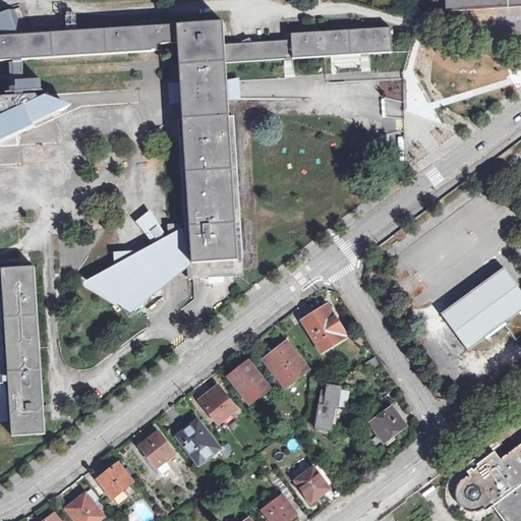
[(520,6),(520,0),(429,0),(430,10),(430,13),(497,8),(520,6)]
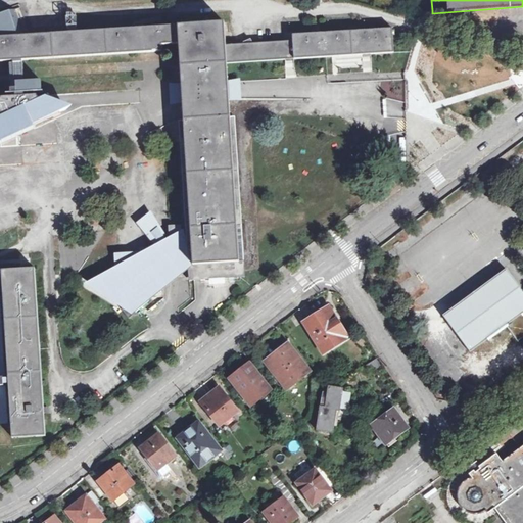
[(179,44),(178,29),(178,25),(20,35),(12,10),(0,13),(0,61),(24,60),(164,52),(164,45),(179,44)]
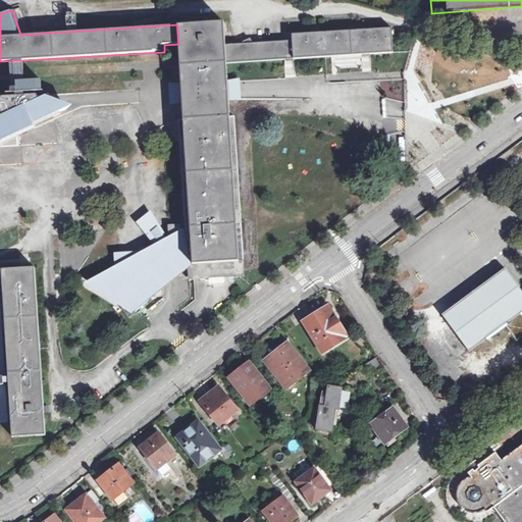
[(177,29),(178,44),(184,119),(194,279),(240,276),(229,116),(226,63),(231,62),(230,45),(229,25),(177,29)]
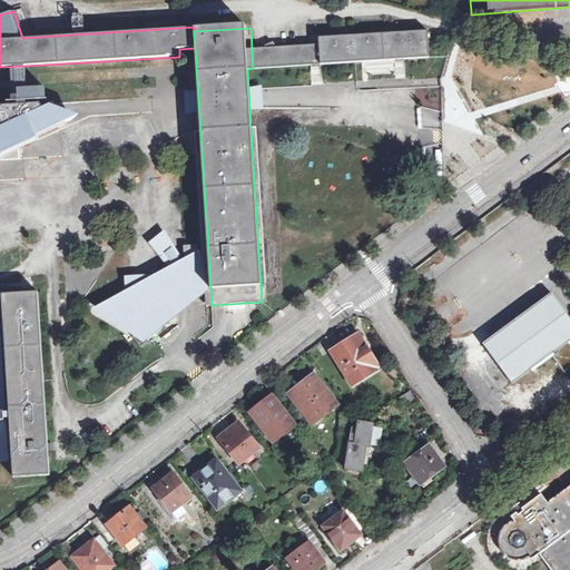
[(323,45),(252,49),(253,68),(431,58),(429,32),(323,37),(323,45)]
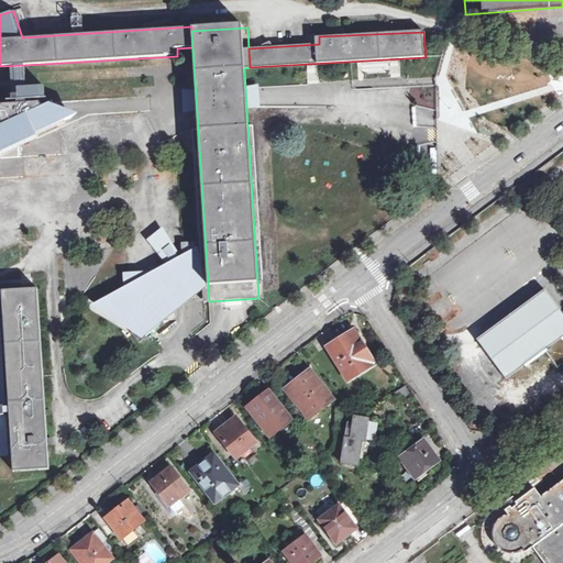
[(17,65),(19,95),(13,96),(13,101),(46,99),(46,86),(26,88),(25,65),(17,65)]
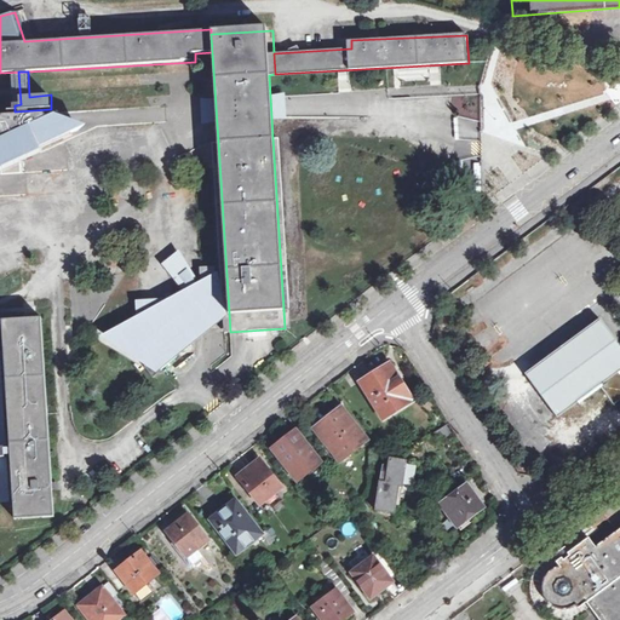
[(216,97),(201,98),(202,121),(217,121),(216,97)]
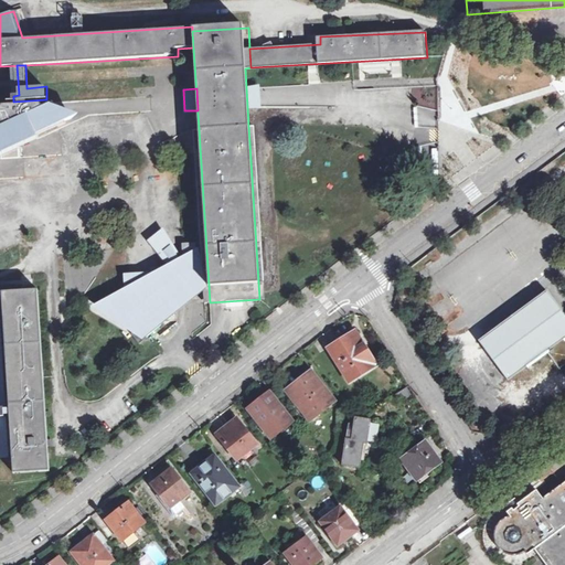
[(18,147),(67,124),(66,121),(72,119),(50,103),(21,105),(0,106),(0,155),(2,153),(2,148),(18,147)]
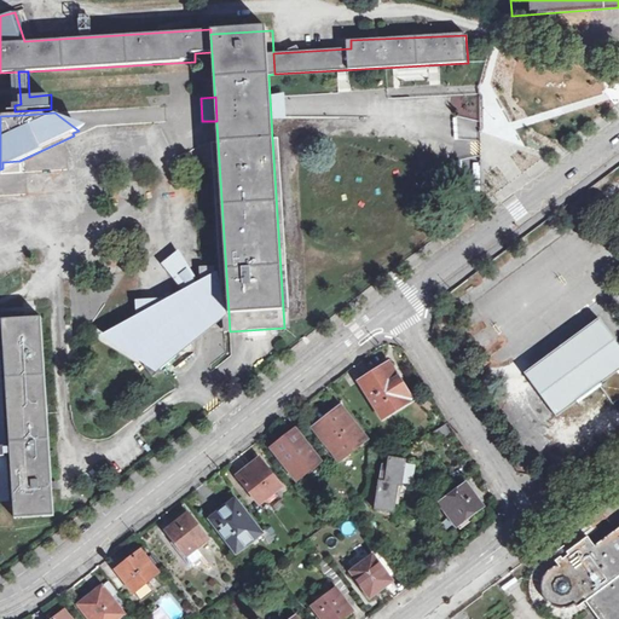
[(455,138),(478,138),(476,119),(453,119),(455,138)]
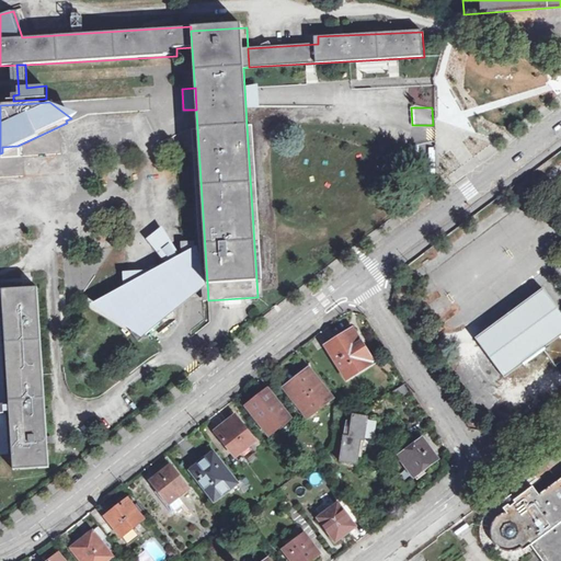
[(247,125),(258,297),(264,297),(253,125),(247,125)]
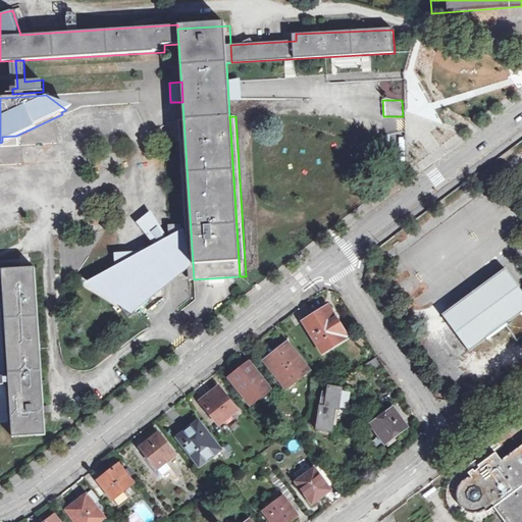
[(184,119),(179,120),(187,233),(189,266),(190,280),(194,279),(184,119)]
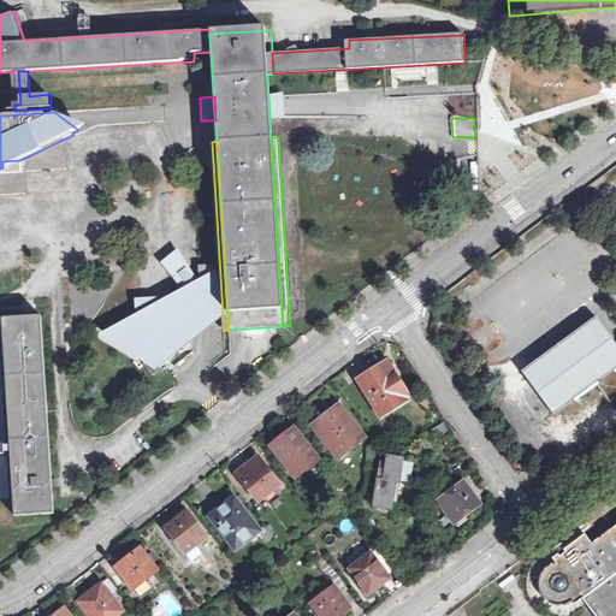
[(19,160),(3,161),(3,167),(3,173),(27,172),(27,160),(19,160)]
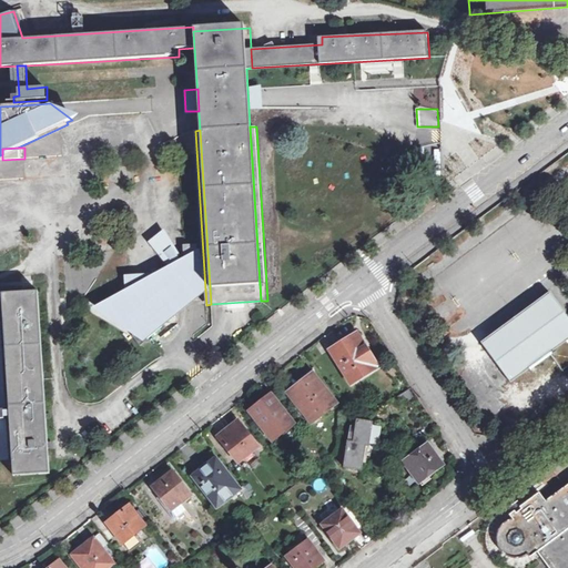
[(205,290),(203,254),(198,254),(196,246),(184,246),(185,255),(169,269),(159,274),(125,277),(127,295),(102,308),(131,330),(132,328),(137,334),(133,336),(142,347),(165,325),(180,324),(179,314),(199,298),(195,294),(201,290),(205,290)]
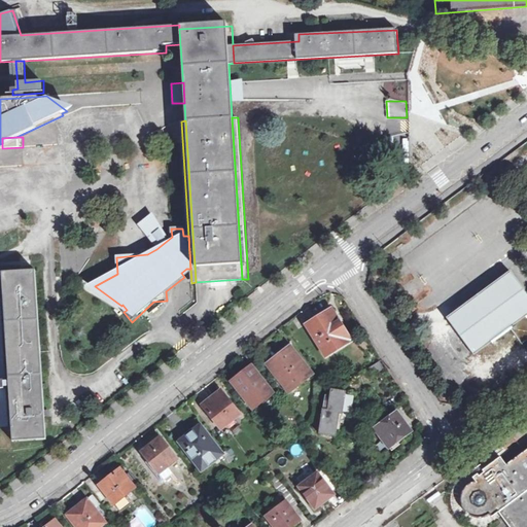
[(2,273),(14,443),(48,440),(35,270),(2,273)]
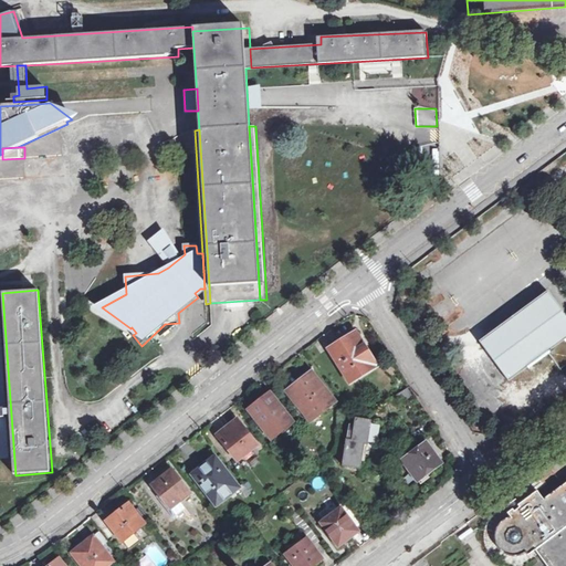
[(481,341),(511,380),(528,367),(536,378),(544,389),(546,388),(552,384),(554,383),(551,378),(562,369),(562,368),(565,365),(565,315),(547,291),(481,341)]
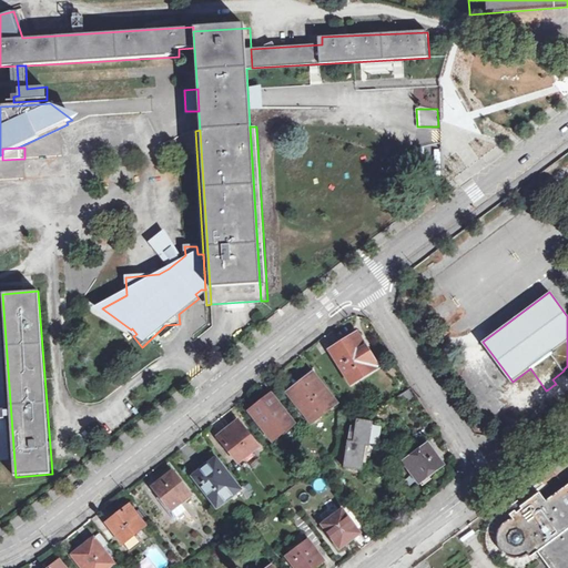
[(330,350),(351,384),(379,367),(357,333),(330,350)]
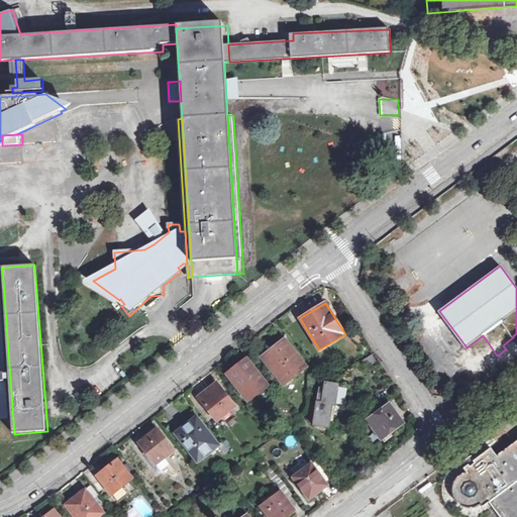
[(265,360),(284,384),(306,368),(285,340),(275,348),(277,351),(265,360)]
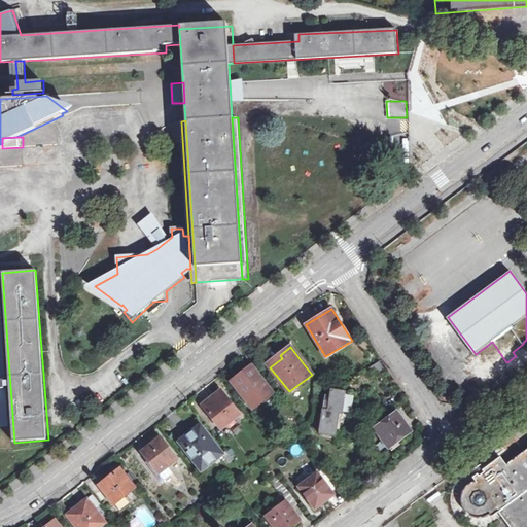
[(233,382),(253,408),(272,392),(252,366),(233,382)]
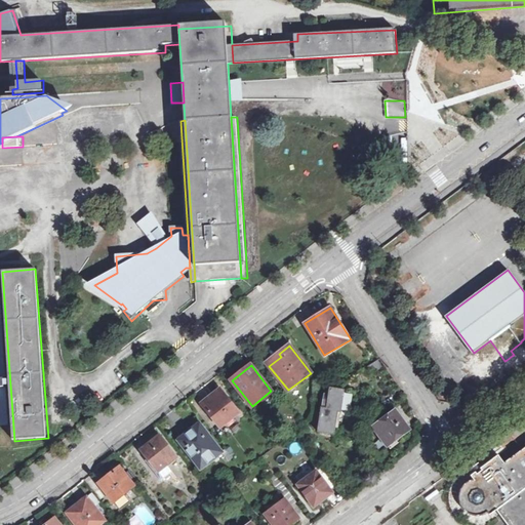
[(202,403),(220,427),(239,412),(220,389),(202,403)]
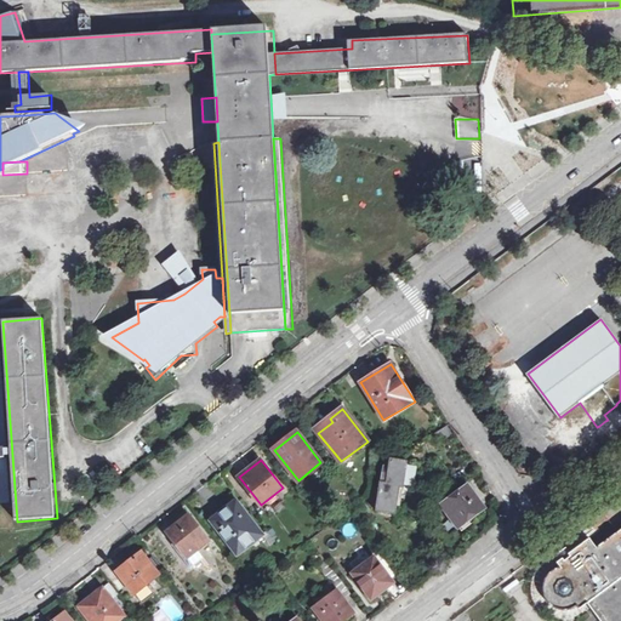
[(391,460),(387,484),(381,483),(377,511),(394,513),(398,485),(402,486),(405,462),(391,460)]
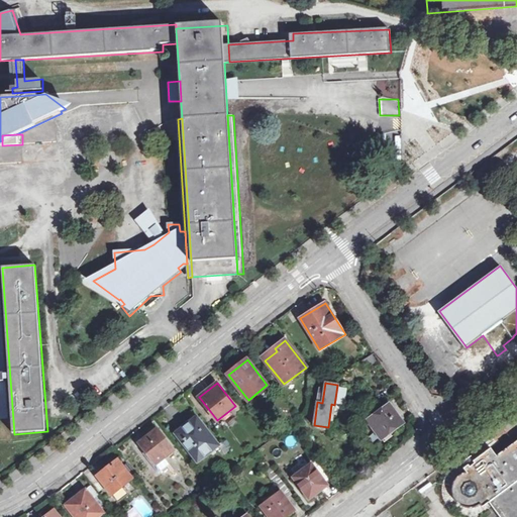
[(369,420),(382,438),(403,423),(390,405),(369,420)]
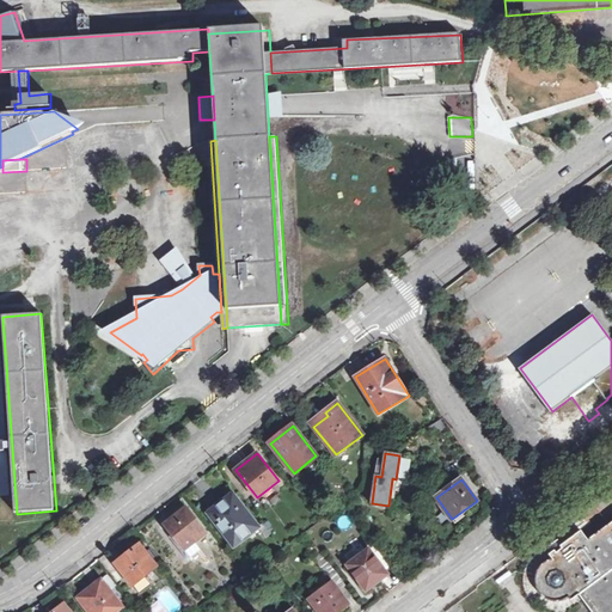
[(258,527),(233,495),(209,513),(234,546),(258,527)]
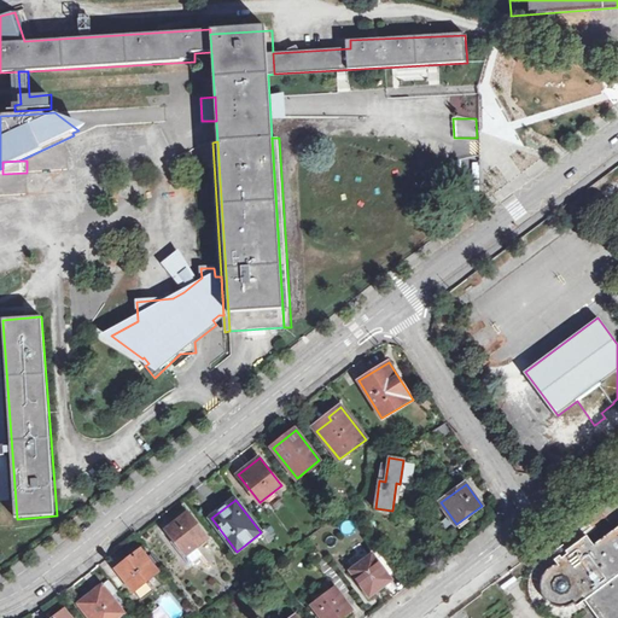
[(167,530),(186,554),(208,537),(188,513),(167,530)]
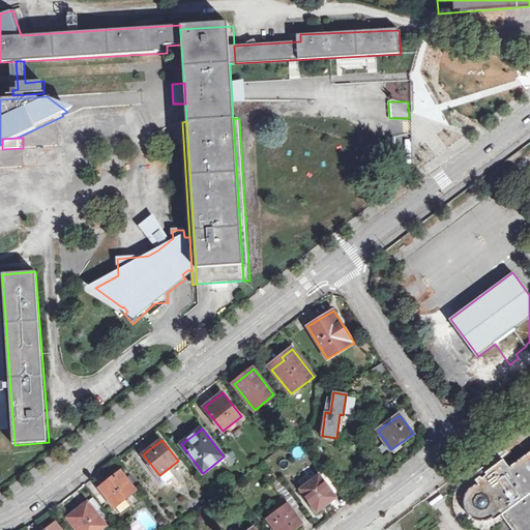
[(492,519),(493,518),(495,520),(501,516),(511,529),(529,529),(529,451),(509,468),(503,460),(486,473),(488,475),(482,479),(480,476),(475,480),(478,484),(474,486),(470,490),(464,499),(465,506),(467,514),(478,521),(486,521),(492,519)]
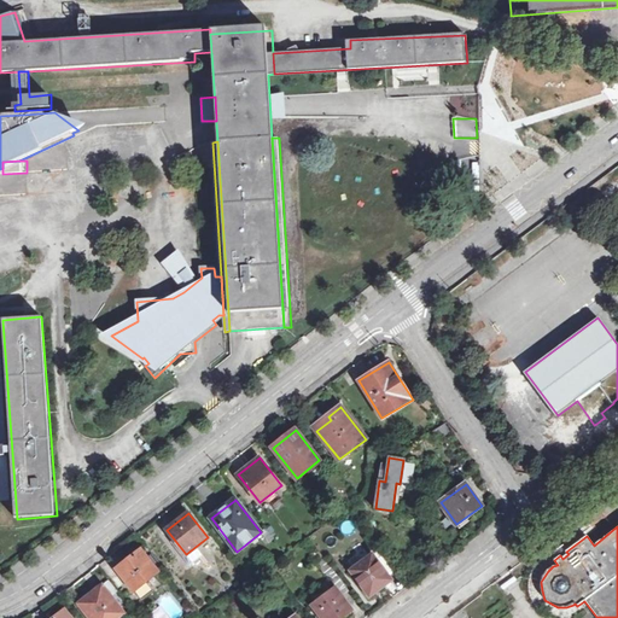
[(274,538),(267,529),(261,532),(268,543),(274,538)]
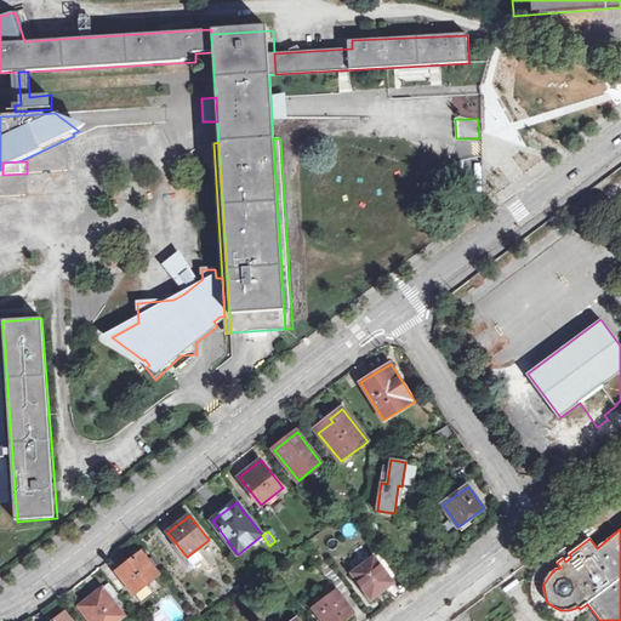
[(569,554),(564,548),(558,552),(563,558),(565,562),(571,557),(569,554)]
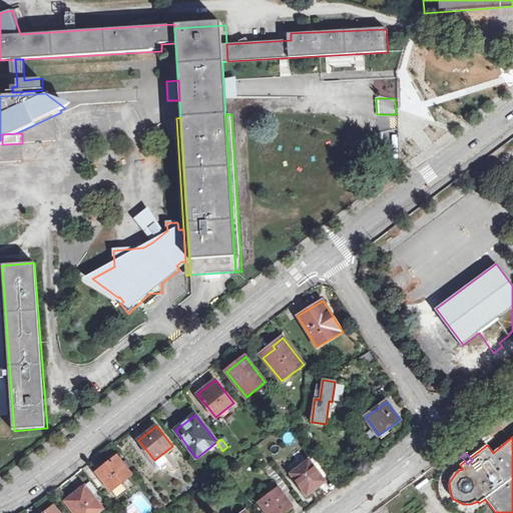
[(291,474),(307,495),(325,481),(322,478),(327,474),(314,457),(291,474)]
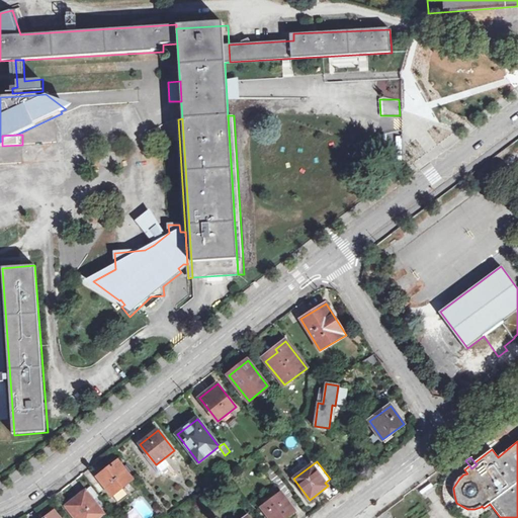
[(111,495),(132,480),(117,462),(98,478),(111,495)]
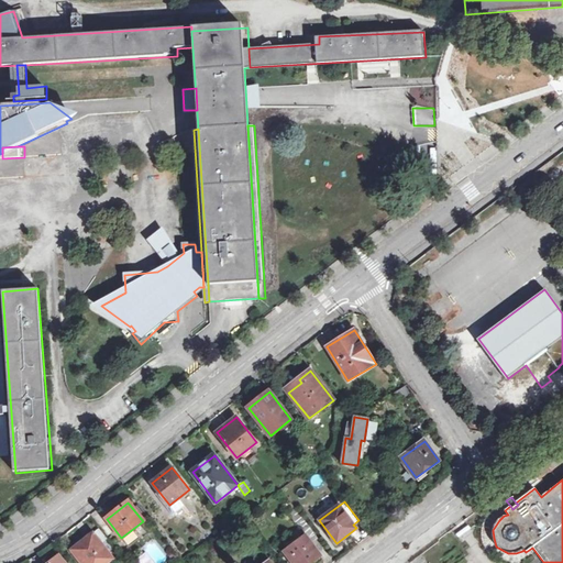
[(317,538),(291,504),(285,508),(306,536),(310,542),(311,542),(317,538)]
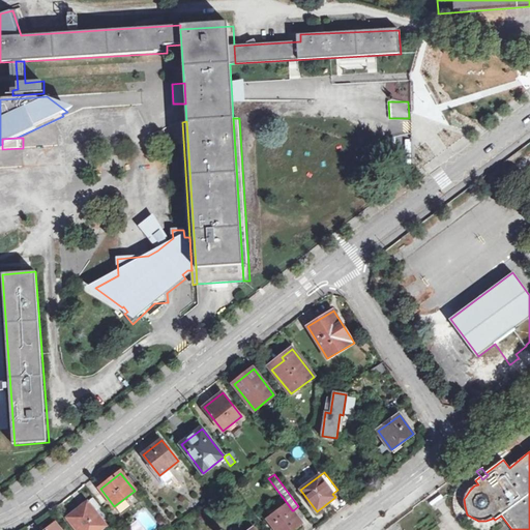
[(99,505),(93,497),(87,501),(93,509),(99,505)]
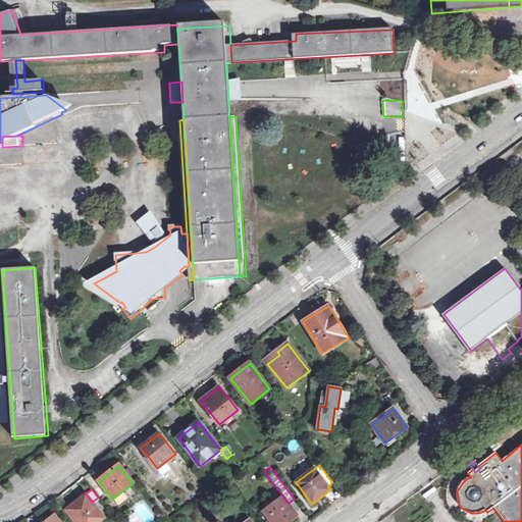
[(92,502),(86,493),(66,510),(75,521),(98,521),(105,517),(92,502)]
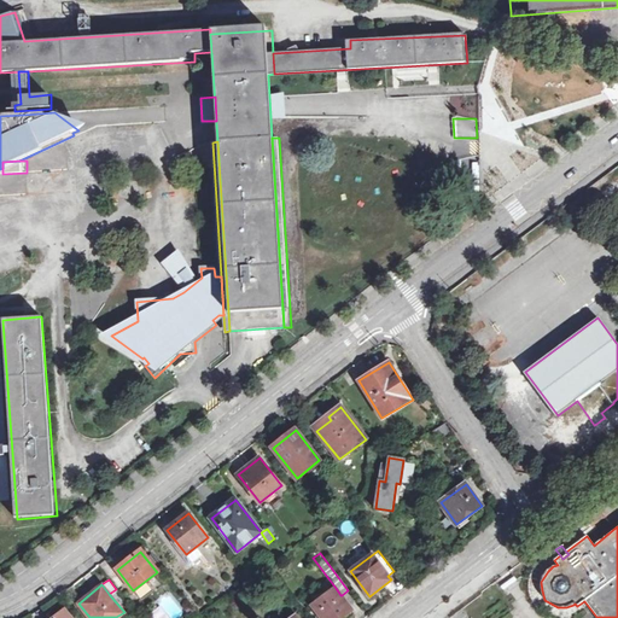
[(312,605),(321,617),(339,617),(351,610),(342,595),(340,595),(336,588),(312,605)]
